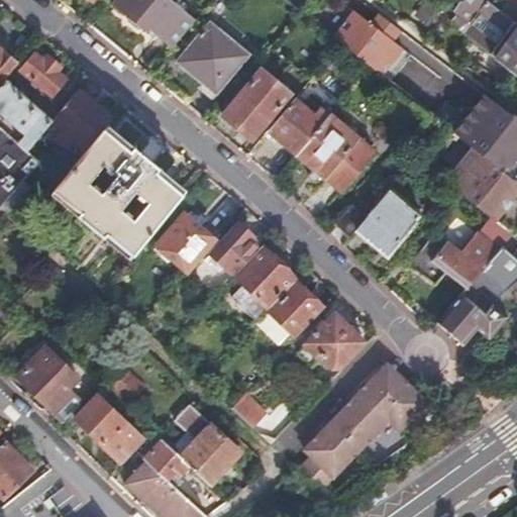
[(156,36),(171,49),(199,15),(180,0),(115,0),(111,6),(123,17),(123,23),(133,32),(139,29),(152,39),(156,36)]
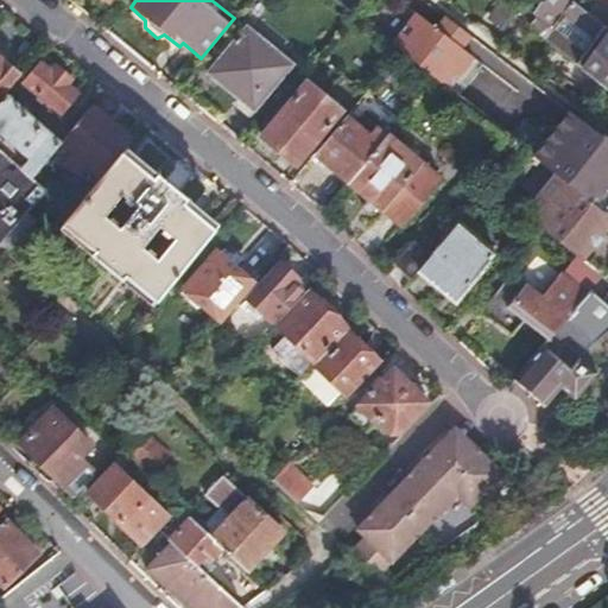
[(607,0),(597,0),(589,14),(607,29),(607,0)]
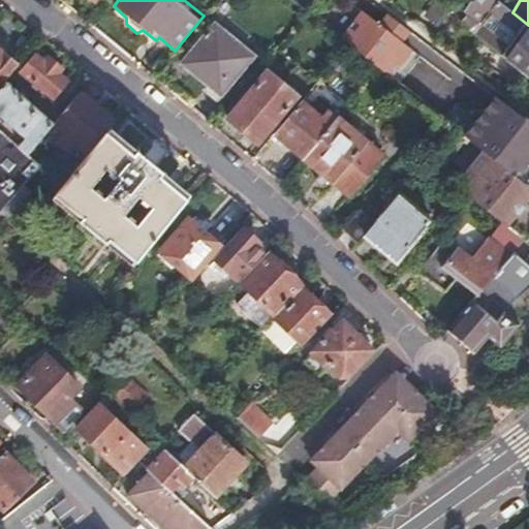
[(528,25),(512,12),(498,1),(491,10),(519,32),(508,45),(480,23),(487,14),(474,5),(462,22),(528,75),(528,101),(527,105),(528,106),(528,25)]
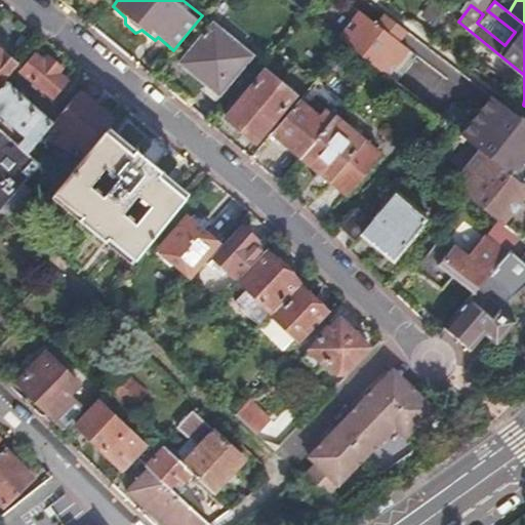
[(435,23),(442,12),(432,4),(423,14),(435,23)]
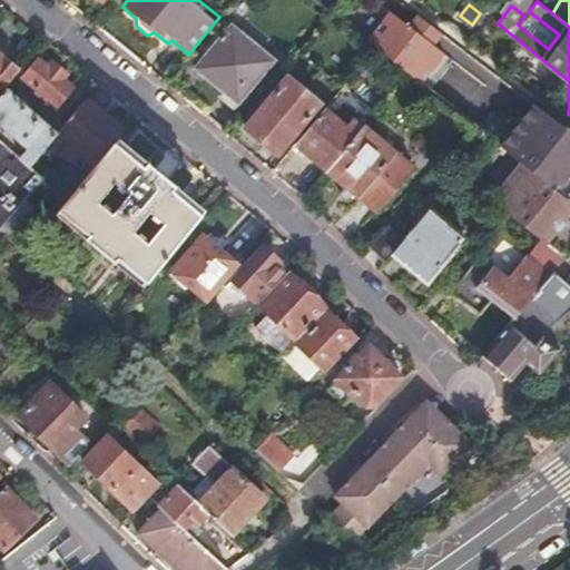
[(405,70),(423,85),(446,53),(436,46),(444,35),(420,16),(411,26),(392,10),(367,41),(373,46),(405,70)]
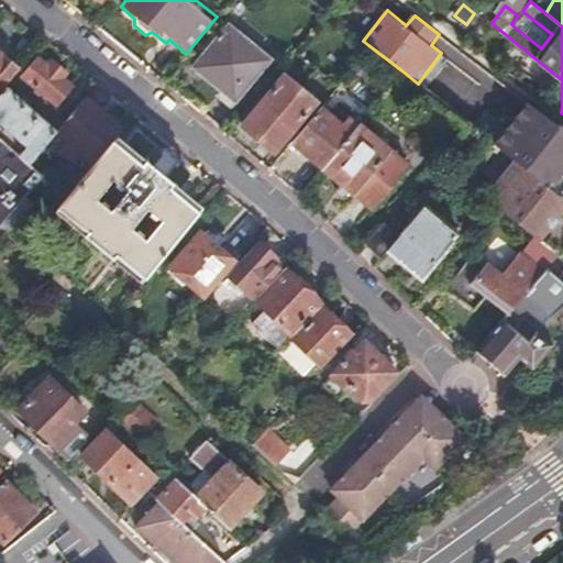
[(231,24),(194,66),(235,101),(272,59),(231,24)]
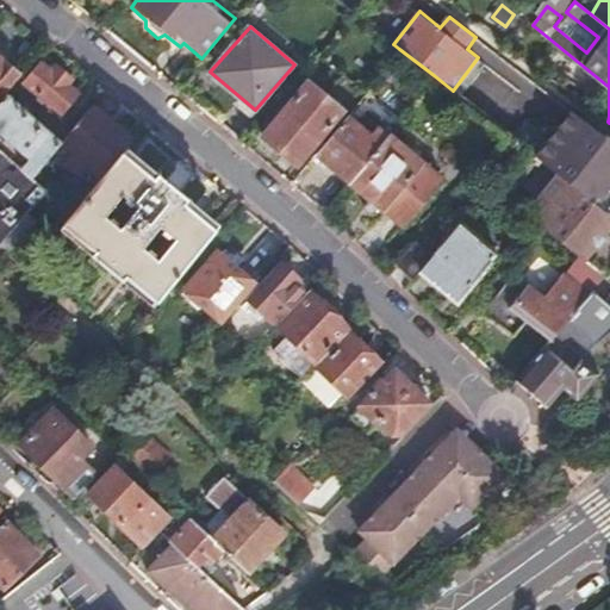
[(0,44),(0,56),(6,63),(12,55),(0,44)]
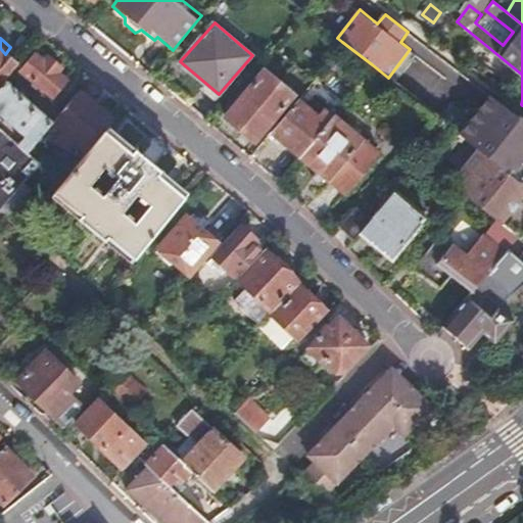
[(5,54),(0,48),(0,85),(18,65),(5,54)]
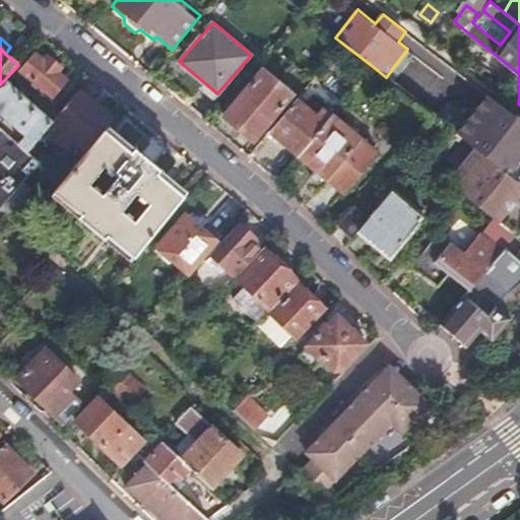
[(407,49),(386,77),(394,83),(416,56),(407,49)]
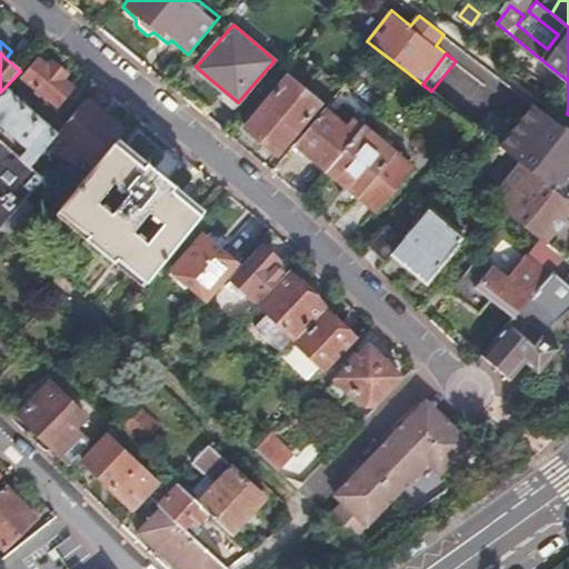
[(39,62),(23,80),(57,110),(73,91),(63,82),(69,78),(55,65),(49,70),(39,62)]
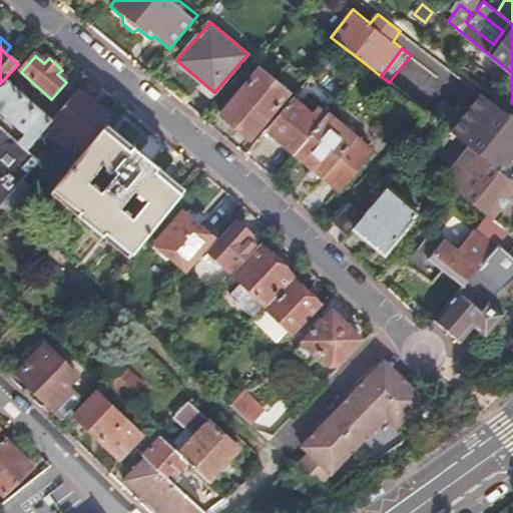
[(260,67),(221,113),(249,137),(288,90),(260,67)]
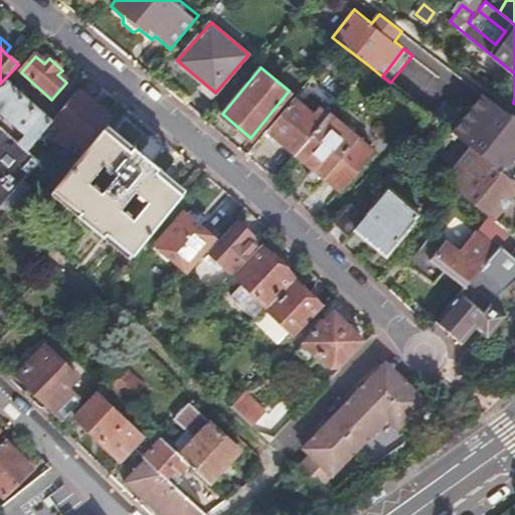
[(77,91),(50,122),(87,152),(105,130),(113,120),(77,91)]
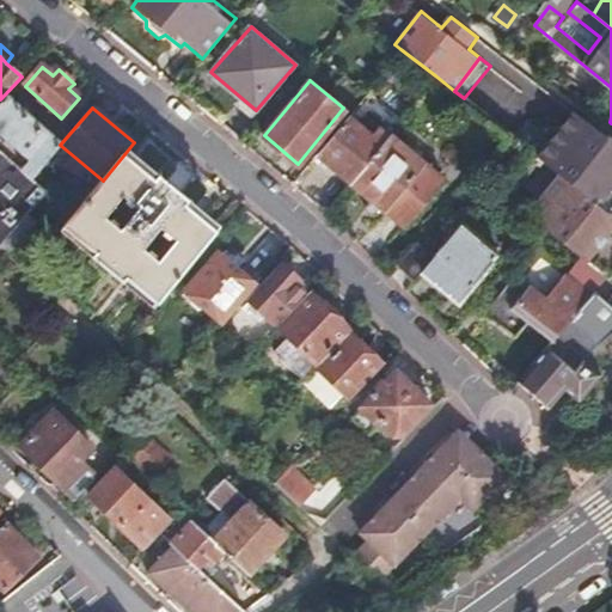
[(611,206),(611,140),(574,111),(549,141),(537,155),(540,158),(609,210),(611,206)]
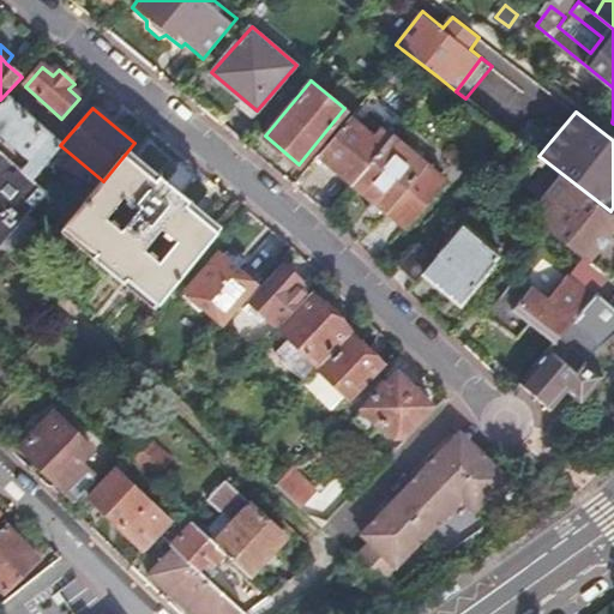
[(539,156),(551,142),(529,124),(530,122),(518,113),(505,130),(524,144),(539,156)]
